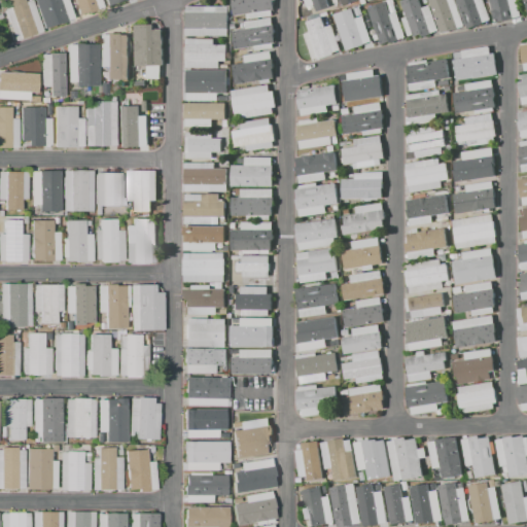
[(26,0),(27,2),(32,1),(42,32),(16,40),(5,7),(10,5),(8,0),(26,0)]
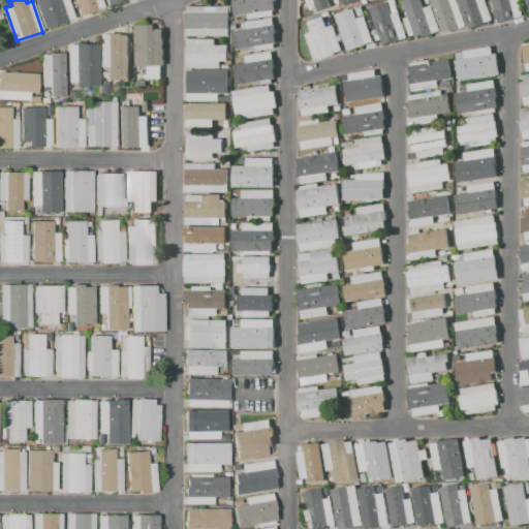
[(48,28),(38,0),(66,0),(73,19),(67,22),(67,23),(53,28),(53,26),(48,28)]
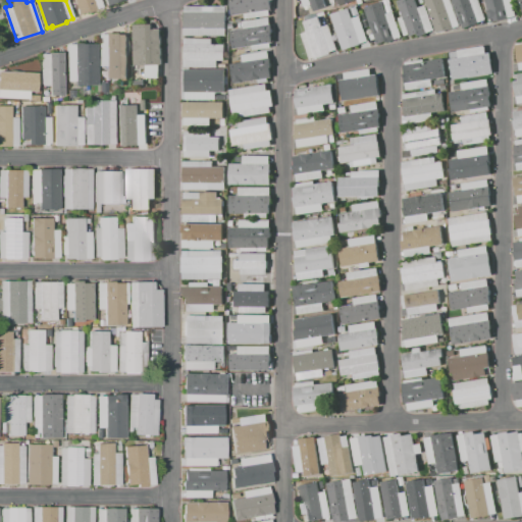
[(100,0),(103,7),(81,15),(77,8),(72,9),(69,0),(100,0)]
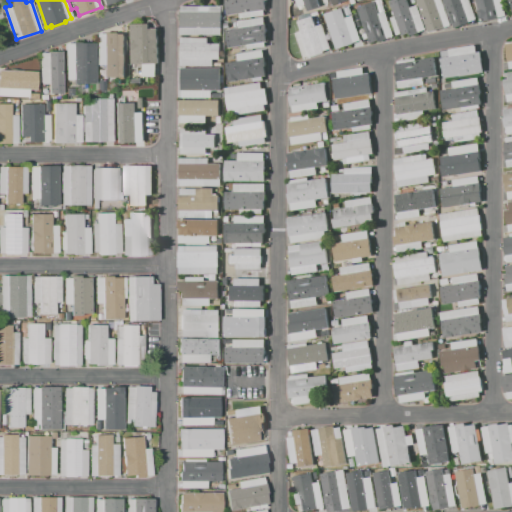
[(125,0),(104,8),(101,0),(125,0)]
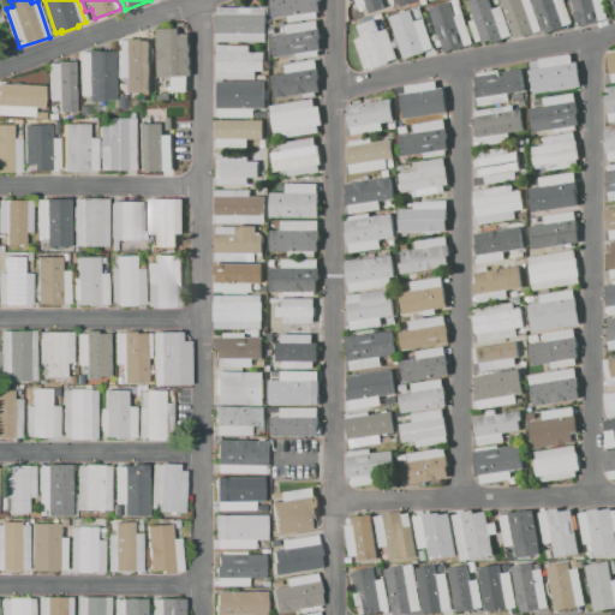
[(318,11),(317,12),(318,18),(288,23),(287,17),(274,19),(270,0),(321,0),(317,1),(318,11)]
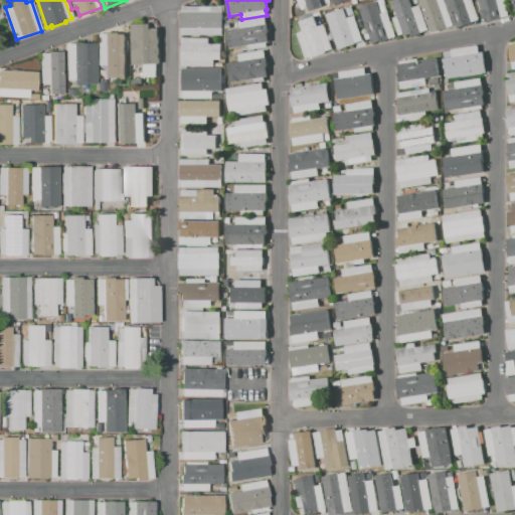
[(319,0),(322,8),(310,12),(307,4),(300,7),(297,0),(319,0)]
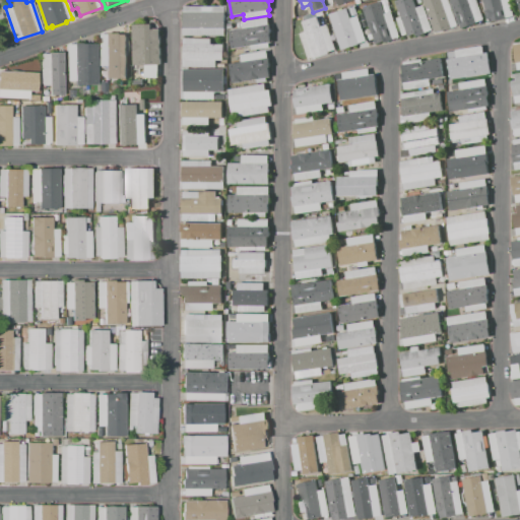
[(407,36),(406,34),(403,35),(397,18),(400,17),(394,1),(397,0),(413,0),(416,7),(423,5),(432,29),(416,36),(415,33),(407,36)]
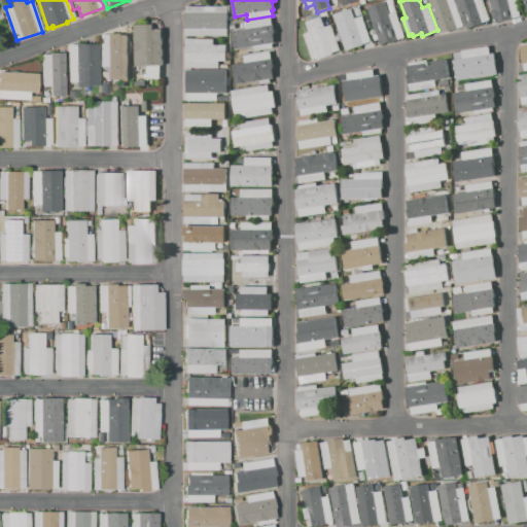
[(428,0),(453,0),(463,27),(442,34),(428,0)]
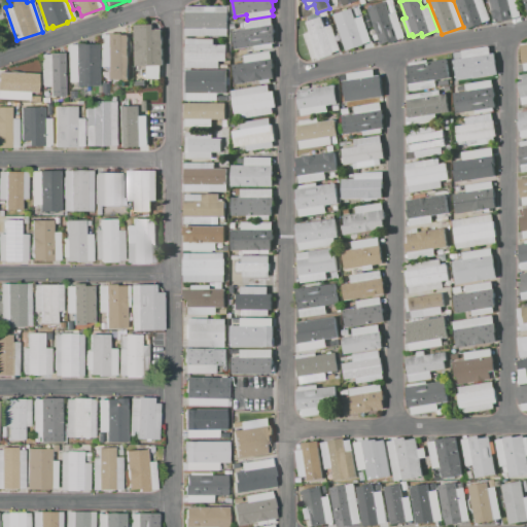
[(467,28),(456,0),(483,0),(490,20),(467,28)]
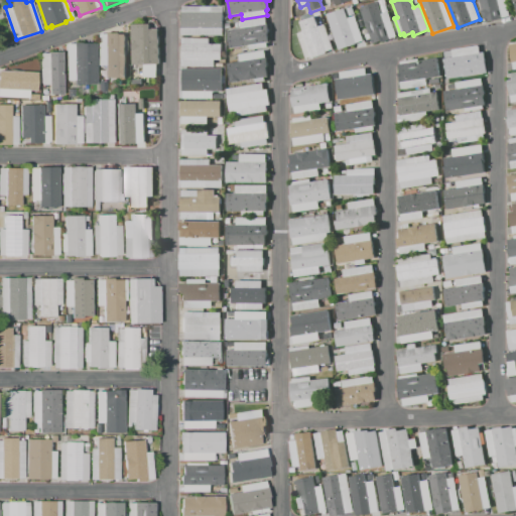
[(480,0),(506,0),(510,15),(503,17),(485,21),(480,0)]
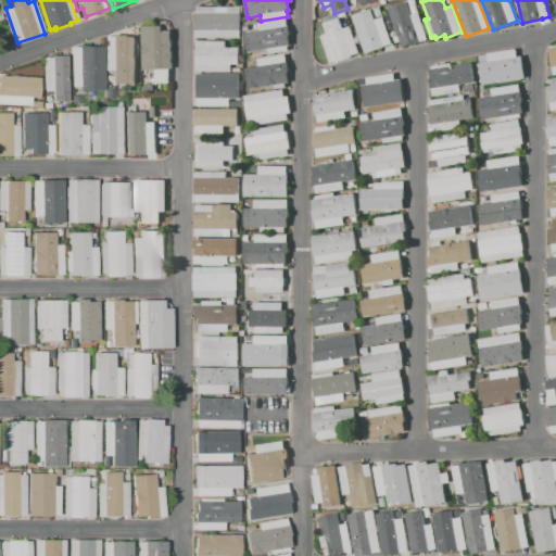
[(388,9),(406,2),(411,14),(418,11),(428,39),(412,45),(412,43),(401,47),(388,9)]
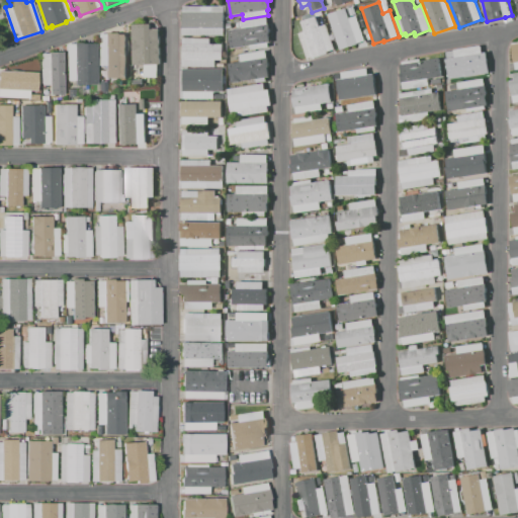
[(183,6),(224,6),(224,34),(183,34),(183,6)]
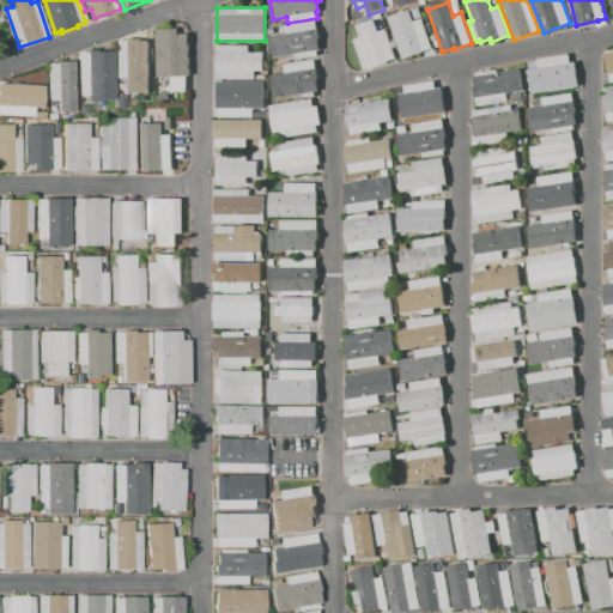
[(402,61),(392,30),(395,28),(394,23),(395,22),(394,19),(420,11),(435,49),(402,61)]
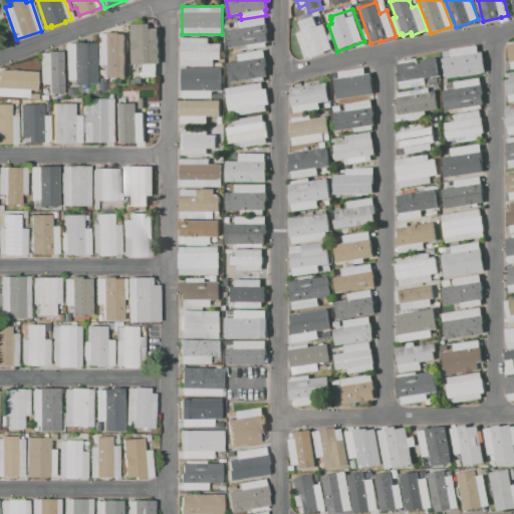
[(298,21),(313,16),(317,26),(323,24),(331,48),(325,50),(325,52),(310,58),(309,55),(305,57),(296,33),(302,31),(298,21)]
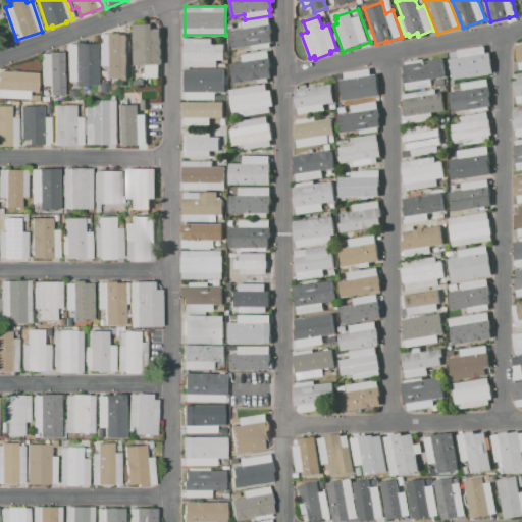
[(233,49),(230,31),(244,29),(243,22),(269,17),(270,24),(272,33),(270,33),(272,42),(270,43),(271,46),(252,49),(252,46),(233,49)]
